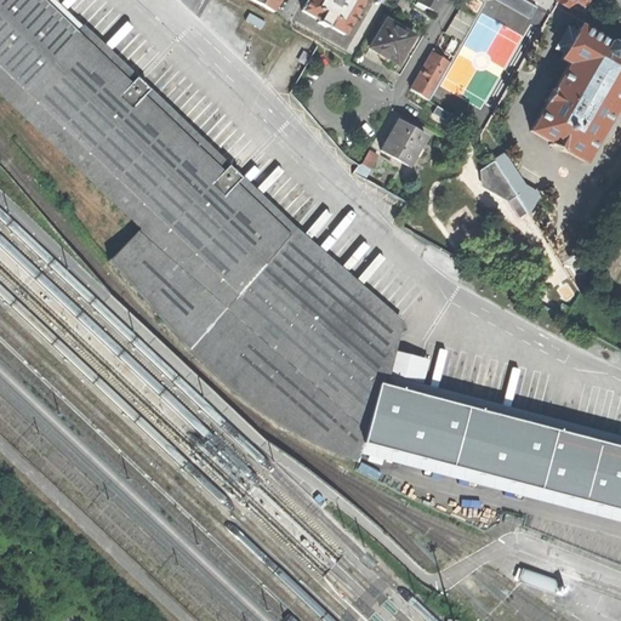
[(0,0),(0,63),(23,89),(77,33),(40,0),(0,0)]
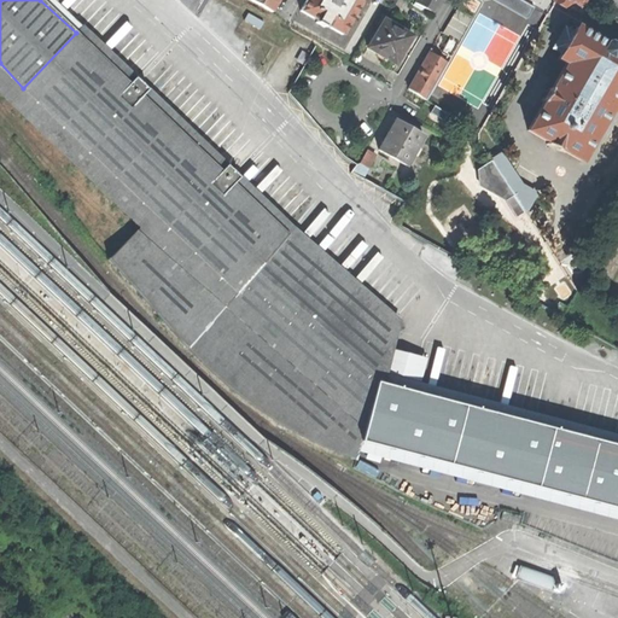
[(250,0),(272,12),(279,0),(250,0)]
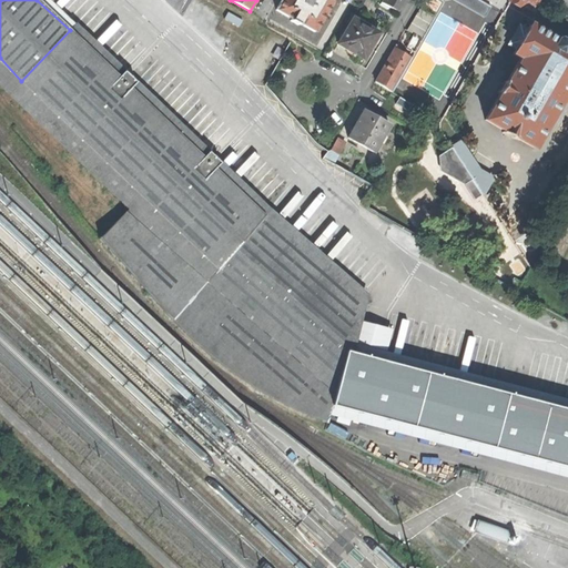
[(300,23),(315,32),(332,0),(282,0),(276,10),(292,19),(291,21),(294,23),(298,24),(300,23)]
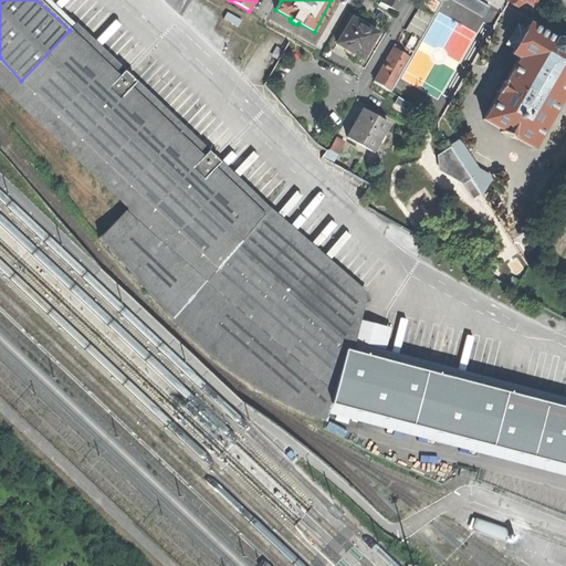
[(380,0),(378,4),(387,9),(388,7),(396,11),(401,1),(401,0),(380,0)]
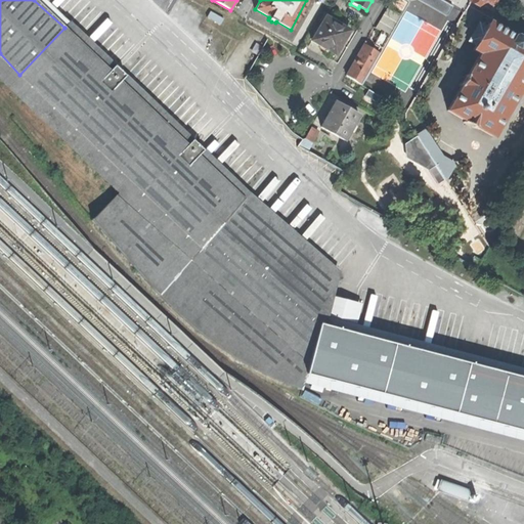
[(453,6),(442,0),(419,0),(447,16),(453,6)]
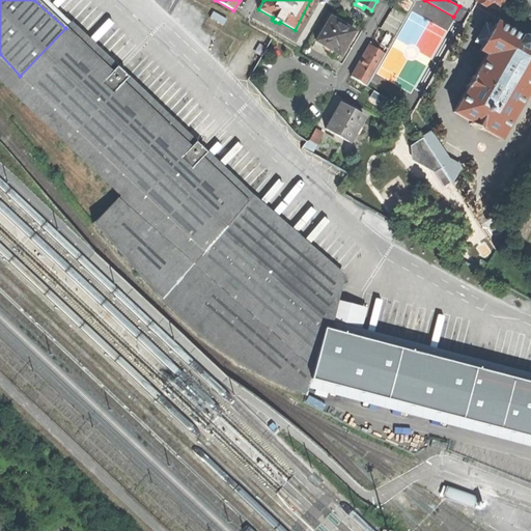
[(395,36),(406,16),(392,8),(381,29),(385,31),(393,17),(395,18),(387,32),(388,32),(380,46),(387,49),(394,35),(395,36)]
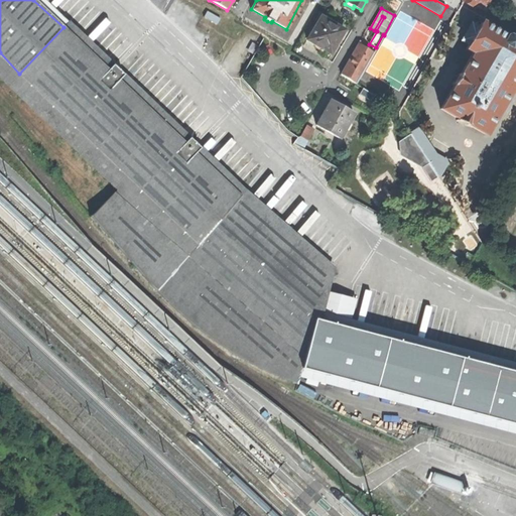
[(217,25),(220,19),(207,12),(204,17),(217,25)]
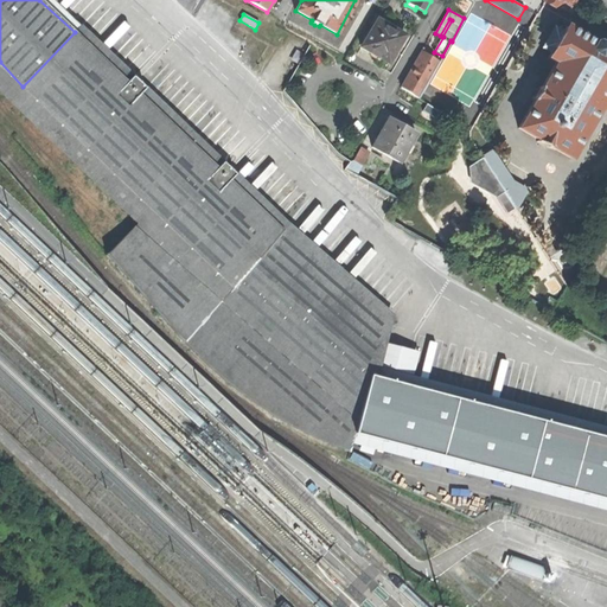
[(396,49),(403,36),(376,19),(359,46),(388,63),(396,49)]
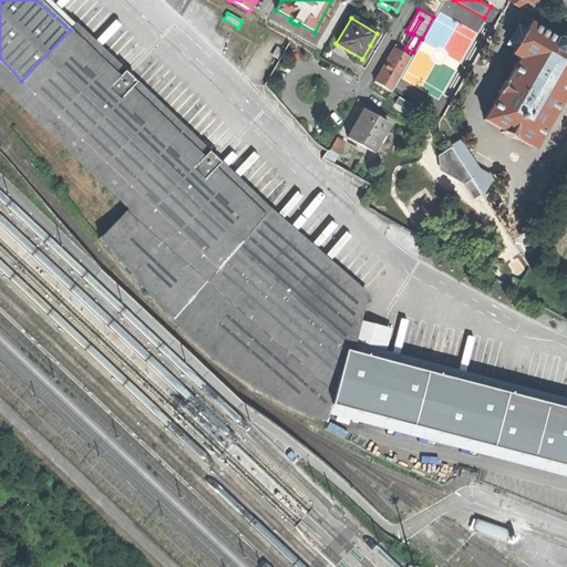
[(514,137),(533,147),(566,86),(566,45),(566,44),(566,43),(560,40),(555,37),(554,39),(529,24),(526,30),(518,26),(507,44),(508,44),(505,49),(512,53),(512,54),(518,59),(506,82),(504,81),(497,93),(498,94),(484,120),(503,130),(501,132),(513,138),(514,137)]
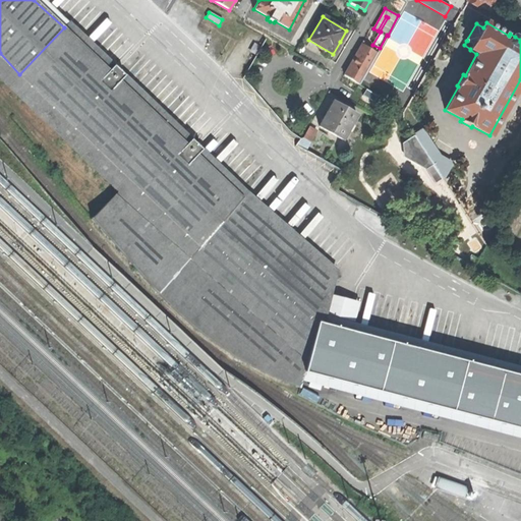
[(320,315),(330,273),(242,196),(197,154),(203,149),(200,147),(191,138),(187,143),(120,80),(124,75),(117,68),(114,65),(109,70),(64,27),(19,74),(14,78),(123,187),(116,194),(115,194),(93,218),(153,287),(154,287),(159,293),(171,304),(183,317),(194,328),(209,338),(222,347),(236,356),(250,364),(266,372),(281,380),(300,389),(302,380),(320,315)]
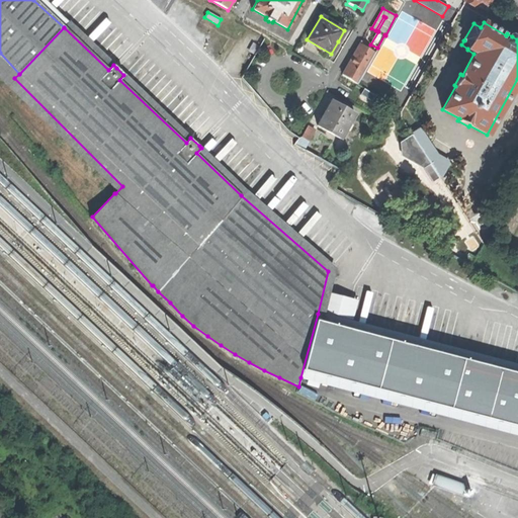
[(375,53),(360,44),(352,58),(342,74),(357,83),(375,53)]
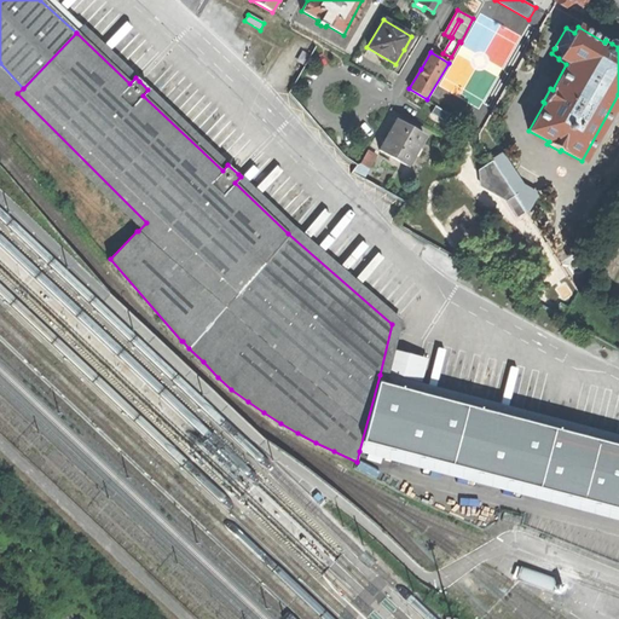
[(422,108),(409,100),(404,108),(417,115),(422,108)]
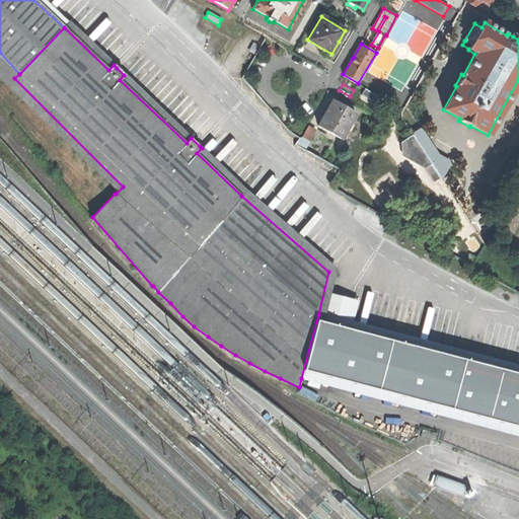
[(356,114),(332,100),(326,110),(324,113),(322,116),(323,117),(318,126),(342,139),(356,114)]
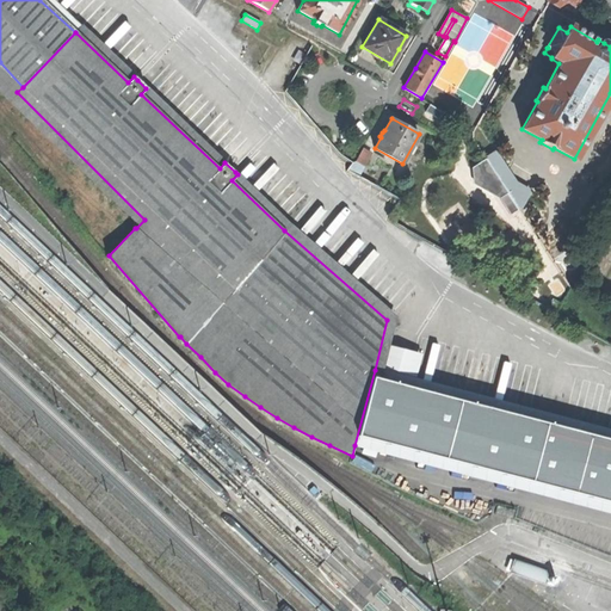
[(371,153),(363,148),(355,162),(350,171),(359,176),(371,153)]
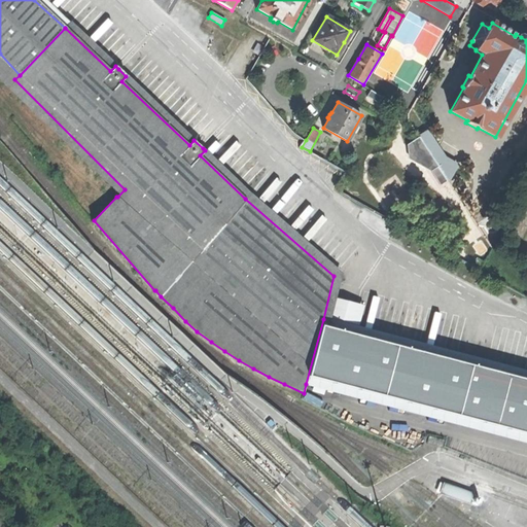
[(419,137),(448,181),(457,165),(446,160),(445,160),(427,132),(419,137)]
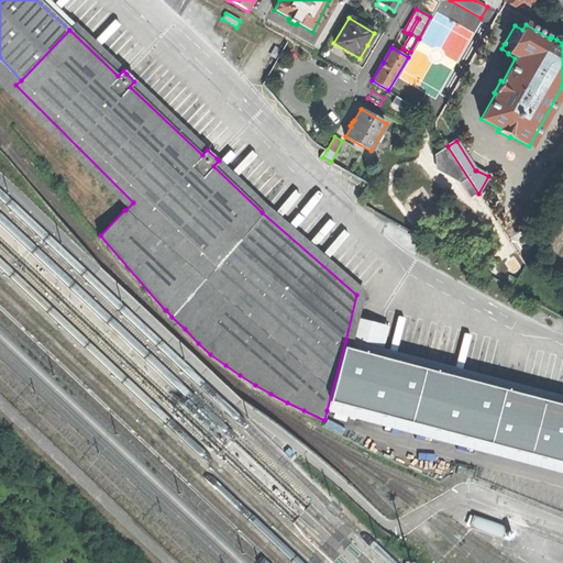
[(327,410),(496,455),(498,452),(501,446),(562,462),(562,406),(529,397),(532,392),(374,349),(345,341),(327,410)]
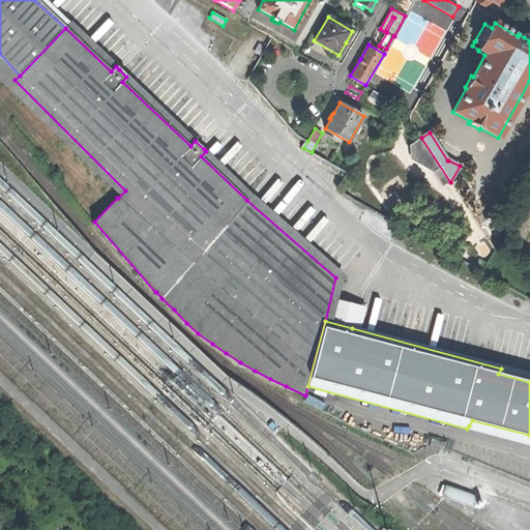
[(529,376),(501,369),(498,374),(529,382),(529,376)]
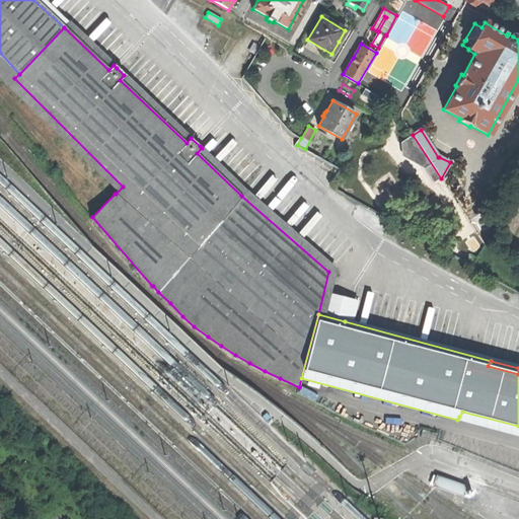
[(518,426),(462,412),(459,417),(518,432),(518,426)]
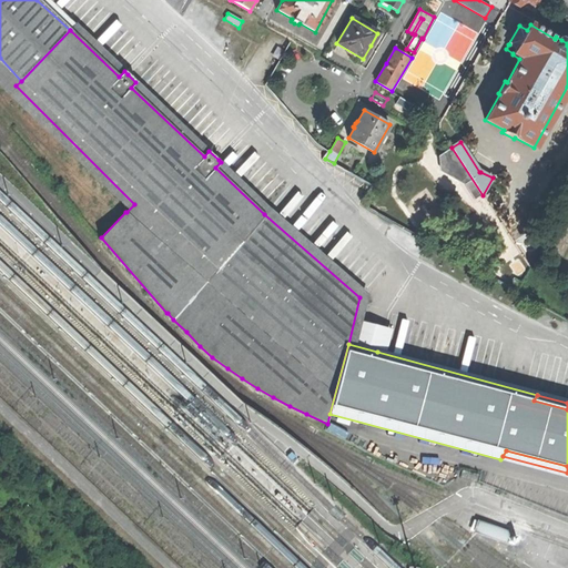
[(476,482),(478,475),(462,470),(460,477),(476,482)]
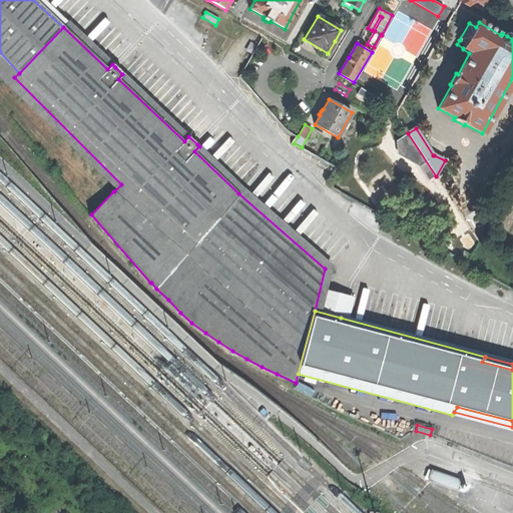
[(456,490),(459,480),(431,470),(428,479),(456,490)]
